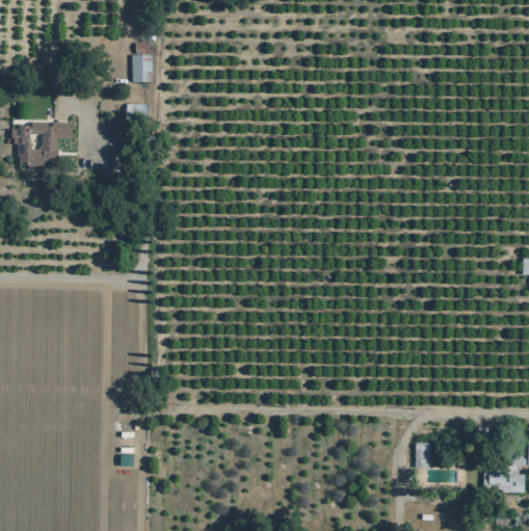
[(131,55),(132,82),(152,81),(151,54),(131,55)]
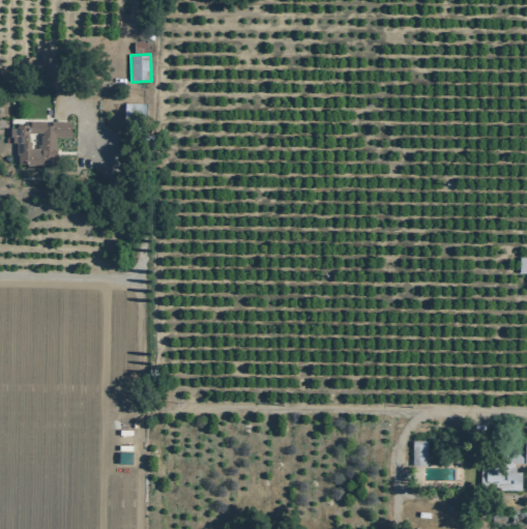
[(125,103),(124,126),(145,127),(145,104),(125,103)]
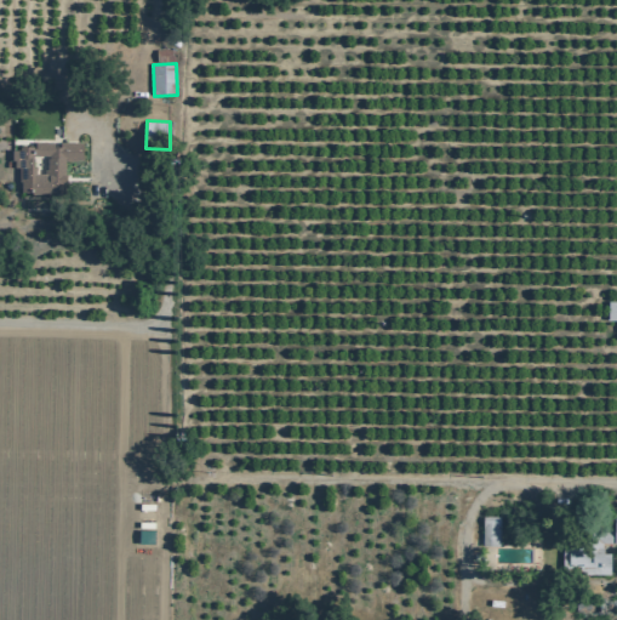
[(83,142),(83,160),(66,161),(66,174),(67,174),(67,182),(66,183),(66,194),(33,194),(33,192),(22,191),(22,182),(20,182),(20,168),(12,168),(12,149),(21,148),(21,146),(33,146),(33,148),(35,148),(35,142),(83,142)]
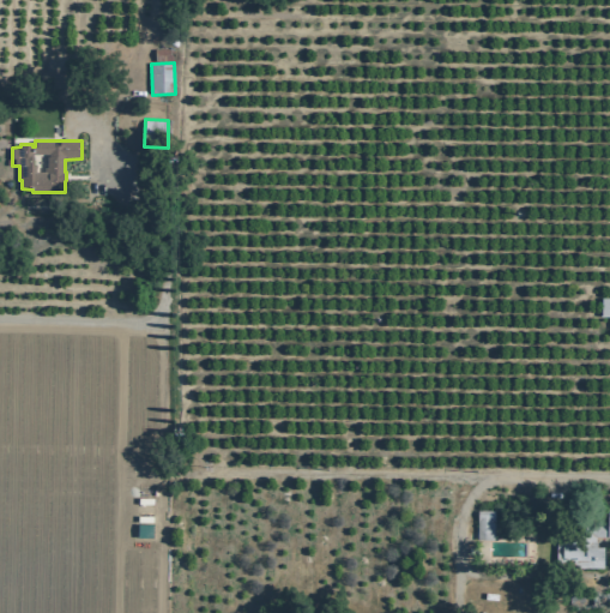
[(481,512),(479,540),(496,541),(497,512),(481,512)]
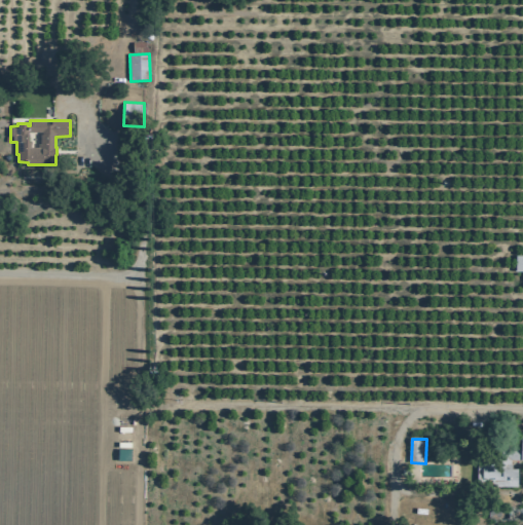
[(522,450),(497,450),(497,463),(478,462),(478,488),(520,488),(520,470),(513,470),(513,460),(522,460),(522,450)]
